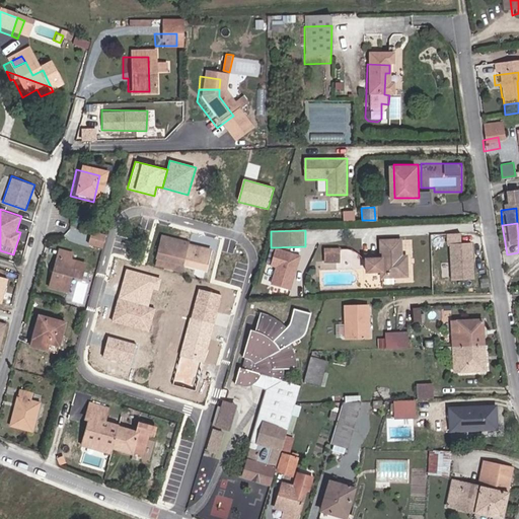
[(213,246),(161,233),(154,258),(206,272),(213,246)]
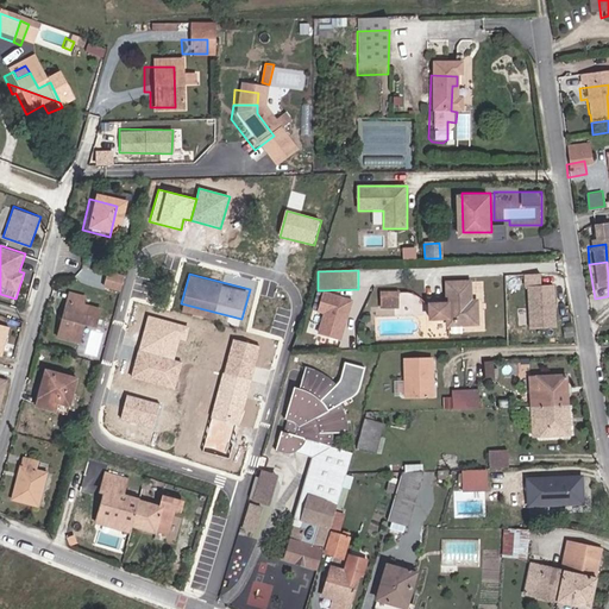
[(115,295),(119,280),(104,276),(99,292),(115,295)]
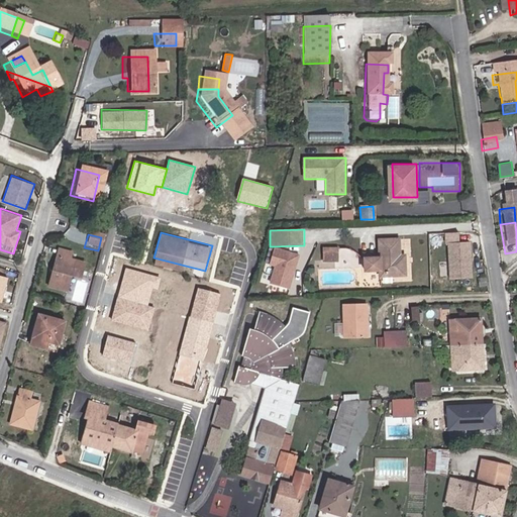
[(399,259),(397,239),(378,240),(379,257),(365,259),(366,272),(380,272),(380,275),(404,275),(403,259),(399,259)]
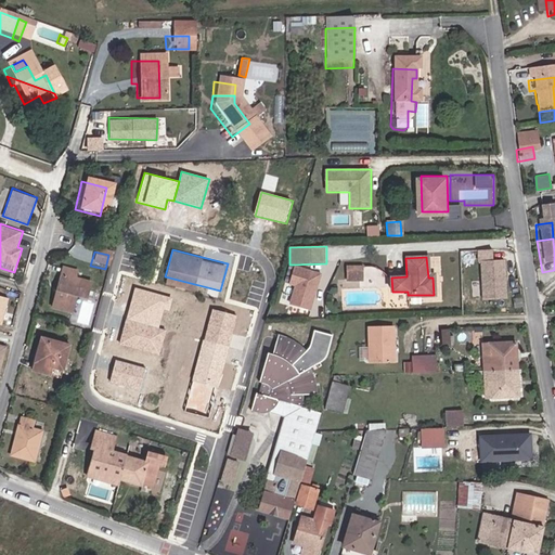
[(506,260),(480,261),(481,300),(508,299),(506,260)]
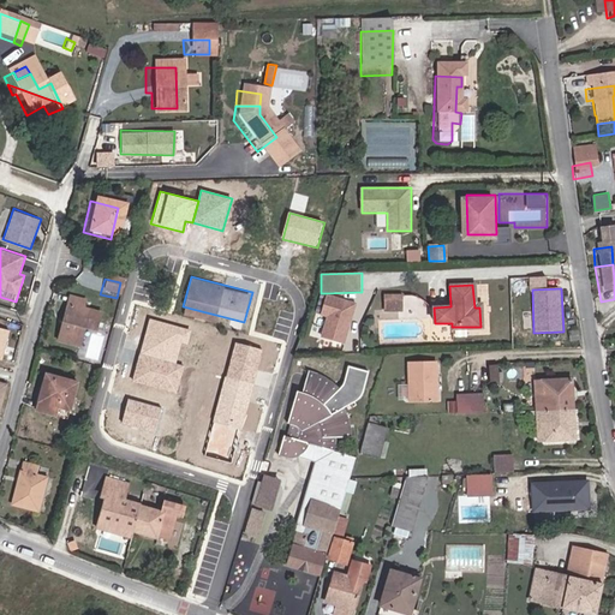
[(402,310),(402,292),(383,292),(383,310),(402,310)]
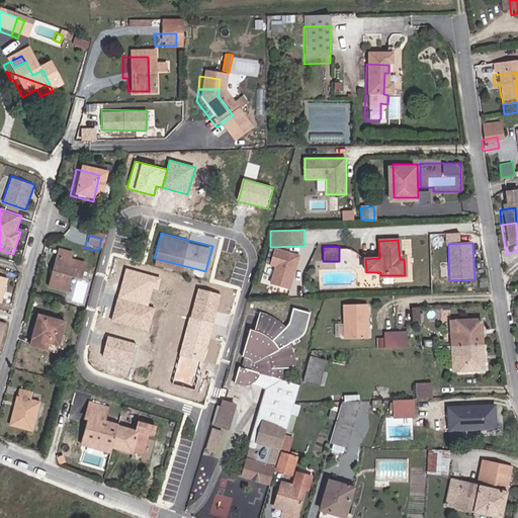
[(300,255),(274,247),(269,265),(274,267),(270,282),(290,288),(300,255)]
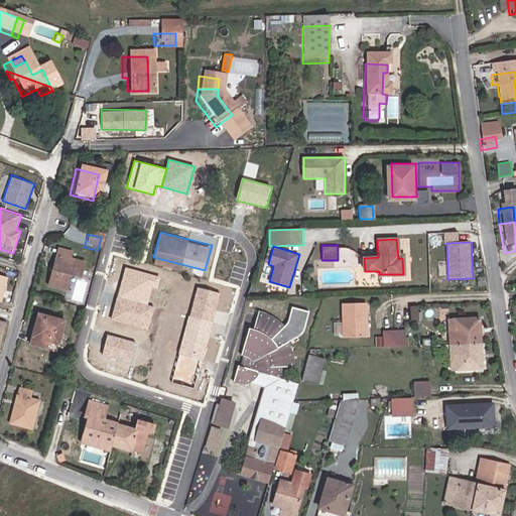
[(80,267),(51,259),(44,288),(63,293),(67,278),(77,280),(80,267)]
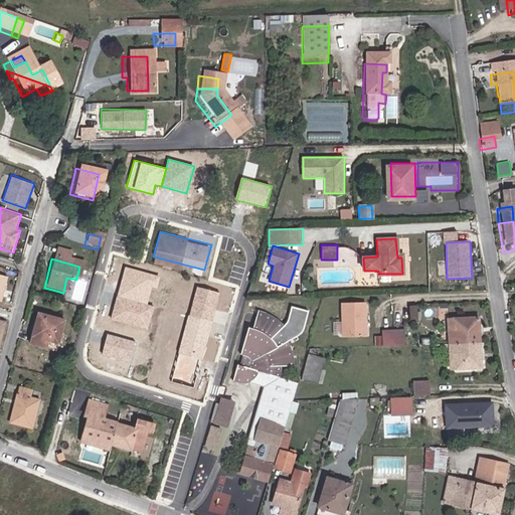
[(328,262),(315,262),(315,271),(329,270),(328,262)]
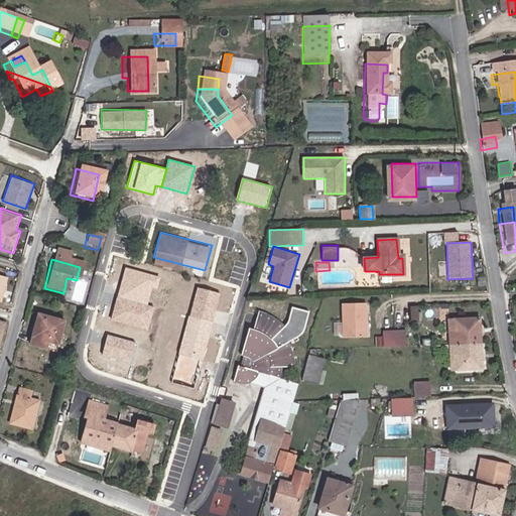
[(162,277),(125,267),(110,321),(147,332),(162,277)]
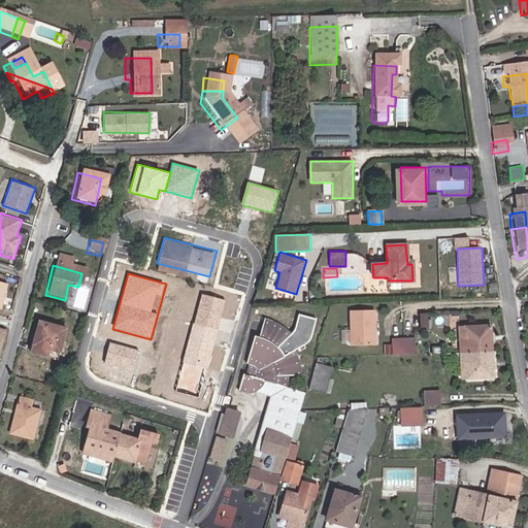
[(226,300),(202,293),(174,390),(198,396),(226,300)]
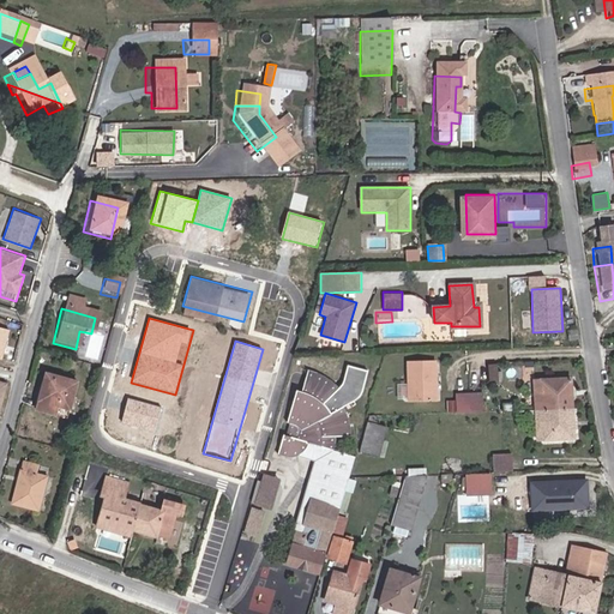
[(437,361),(411,361),(413,401),(438,399),(437,361)]
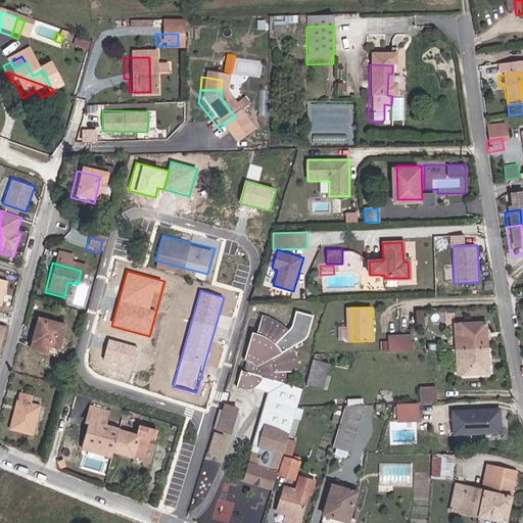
[(294,425),(300,402),(305,385),(283,378),(282,369),(295,369),(293,354),(291,347),(307,335),(313,317),(296,312),(291,329),(284,336),(281,332),(286,326),(272,316),(262,312),(254,329),(249,329),(241,357),(245,358),(248,361),(249,364),(246,366),(242,367),(238,366),(234,383),(244,385),(256,379),(270,383),(257,425),(264,428),(262,435),(262,437),(273,441),(268,459),(262,457),(264,447),(258,446),(256,446),(248,473),(275,480),(290,424),(294,425)]
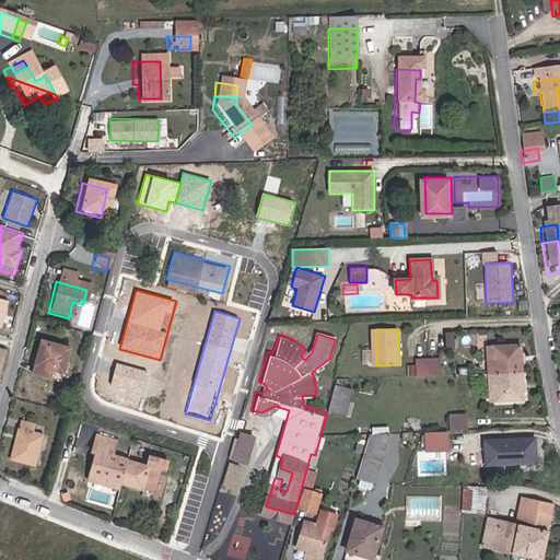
[(31,380),(49,386),(51,376),(62,378),(68,354),(39,346),(31,380)]
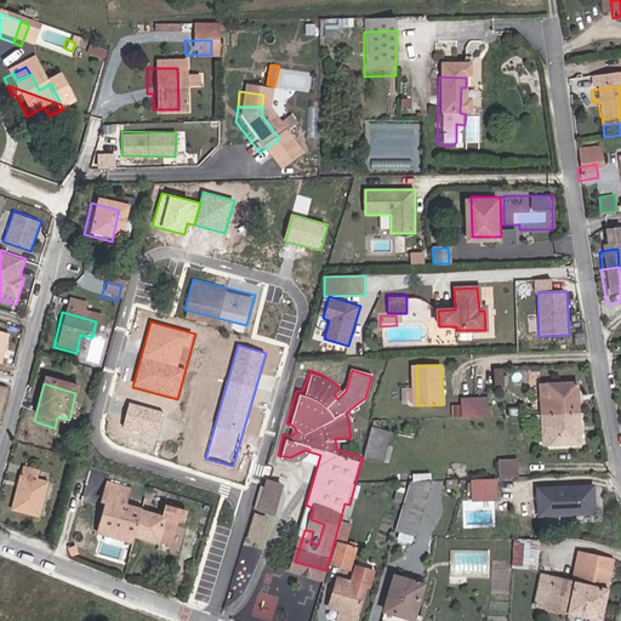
[(459,400),(460,416),(486,415),(485,399),(459,400)]
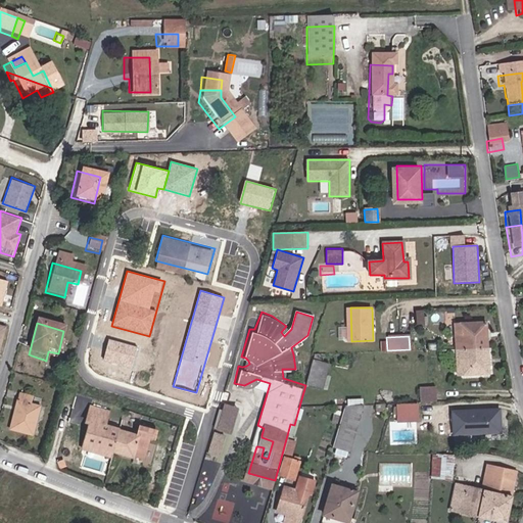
[(452,363),(481,360),(480,336),(450,339),(452,363)]
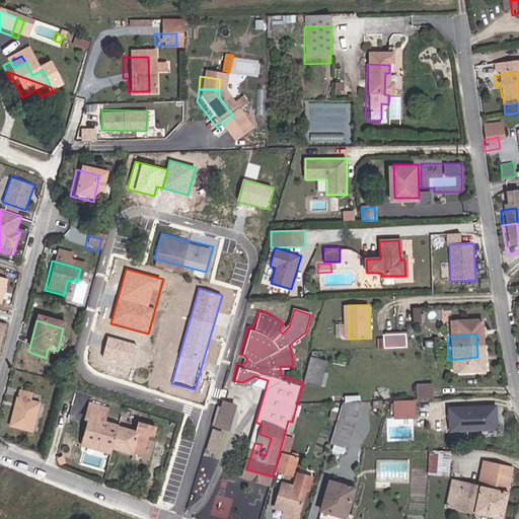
[(137,346),(107,338),(101,358),(131,367),(137,346)]
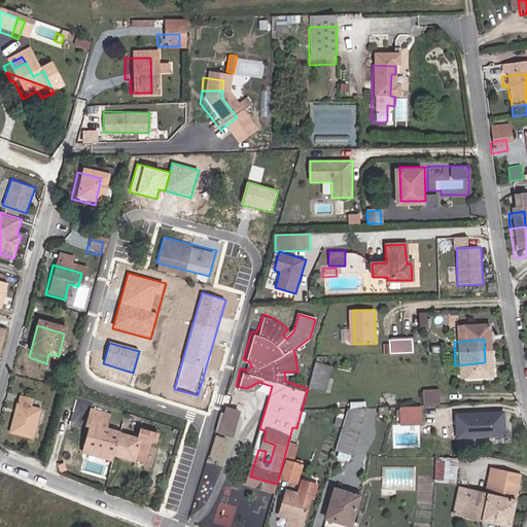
[(48,354),(46,363),(56,365),(59,356),(48,354)]
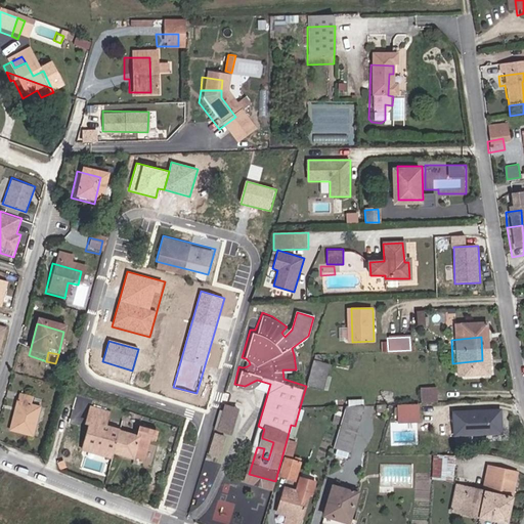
[(484,385),(482,360),(452,363),(452,387),(484,385)]
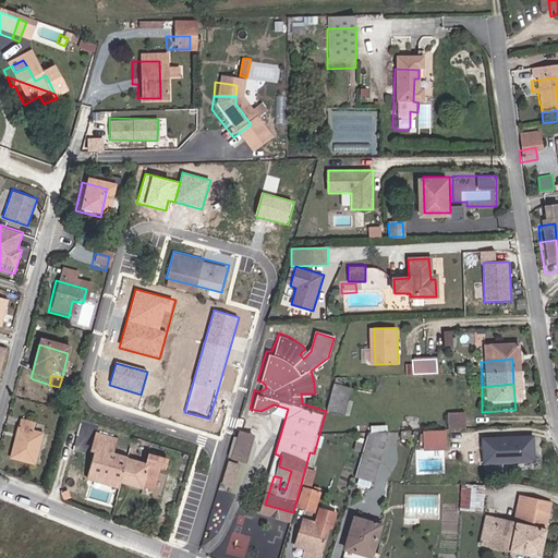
[(351,391),(337,386),(329,411),(343,415),(351,391)]
